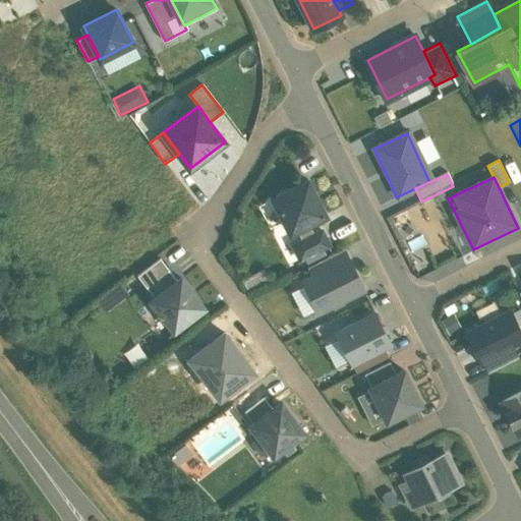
[(273,196),(290,232),(325,216),(308,180),(273,196)]
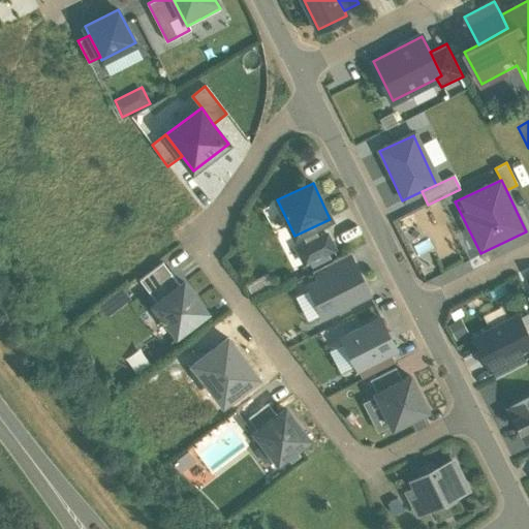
[(330,235),(297,250),(304,265),(337,249),(330,235)]
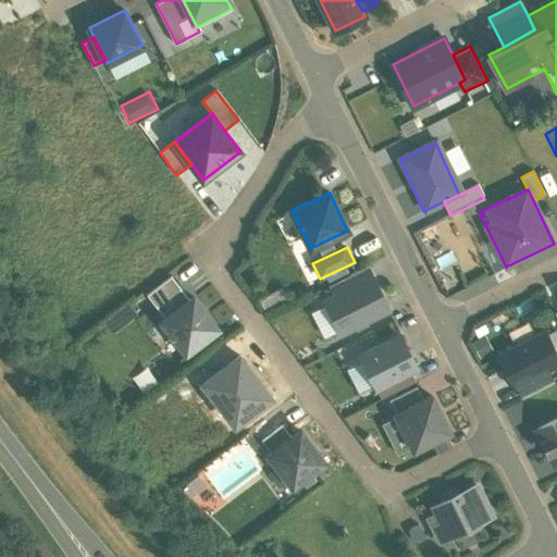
[(333,284),(339,296),(372,279),(366,268),(333,284)]
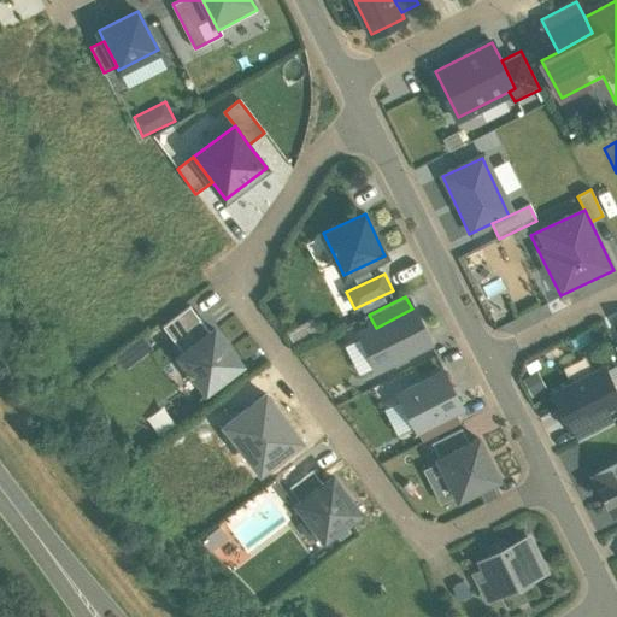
[(191,307),(164,327),(184,353),(210,334),(191,307)]
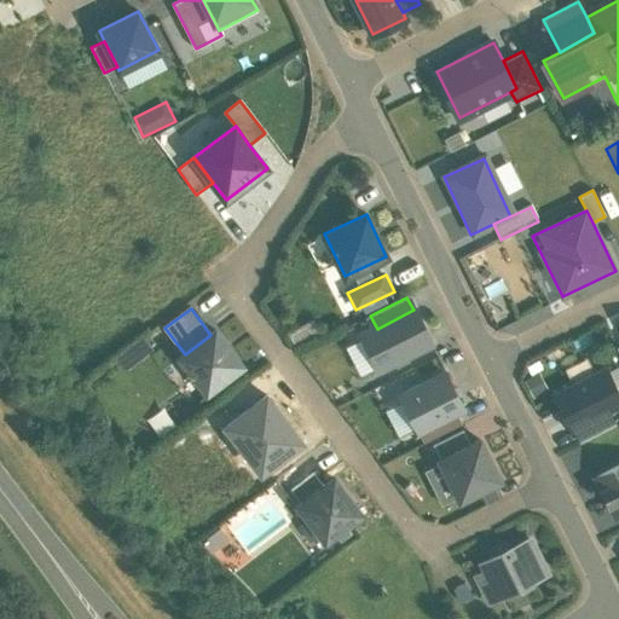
[(377,329),(363,336),(381,371),(382,370),(433,345),(415,310),(414,310),(377,329)]
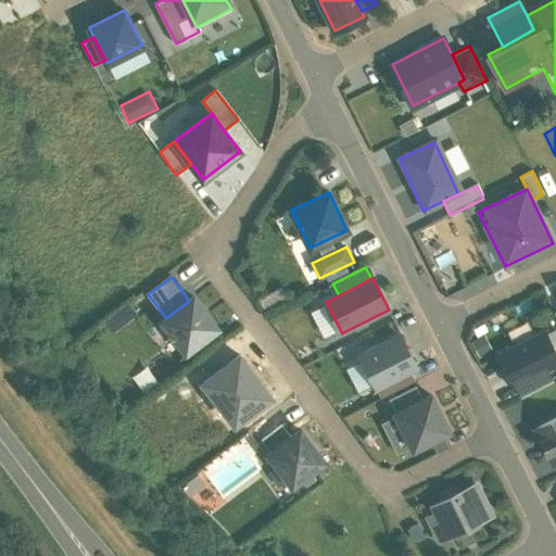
[(166,318),(162,320),(186,352),(217,328),(193,298),(189,301),(166,318)]
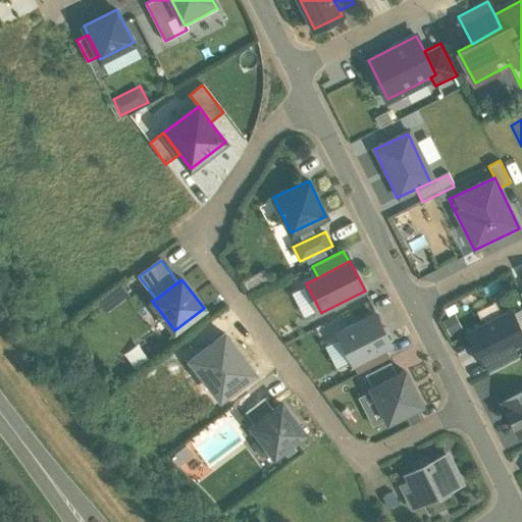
[(521,333),(511,312),(468,333),(481,361),(483,360),(513,345),(521,340),(521,333)]
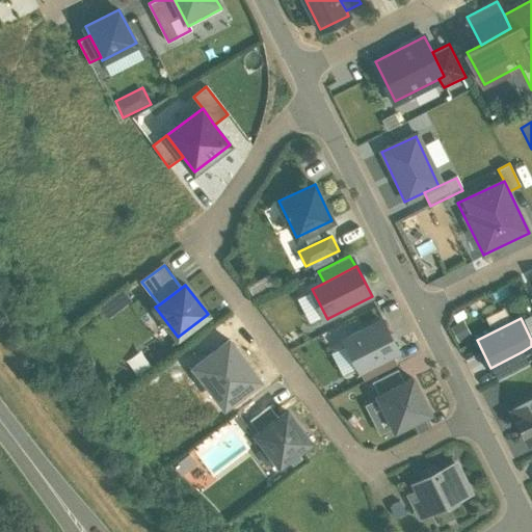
[(346,342),(360,370),(393,353),(399,350),(384,322),(365,333),(363,329),(348,337),(349,340),(346,342)]
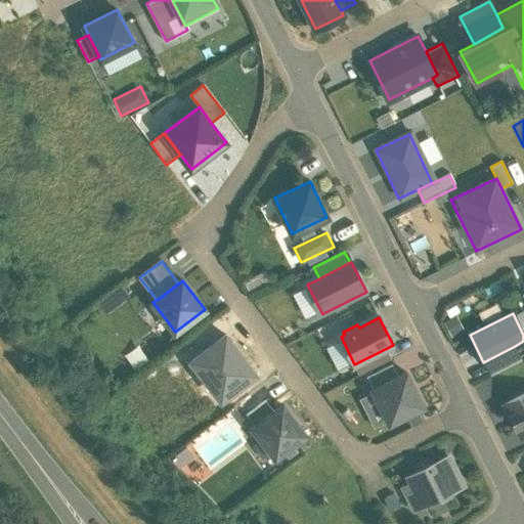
[(225,336),(192,360),(221,398),(255,374),(225,336)]
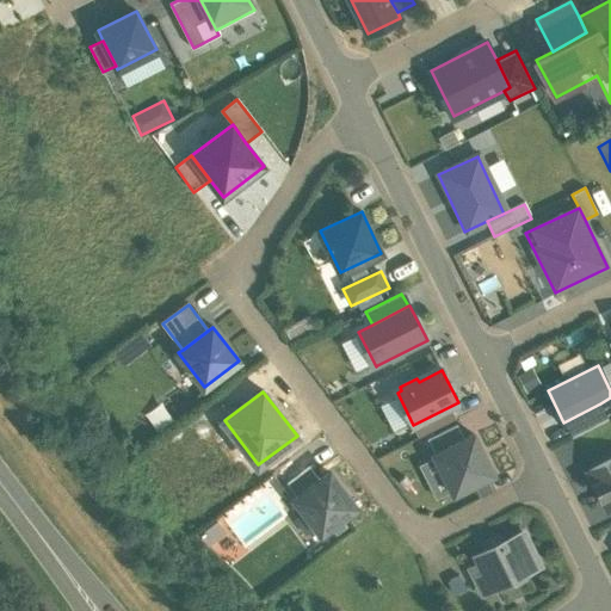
[(600,403),(566,421),(574,437),(608,419),(600,403)]
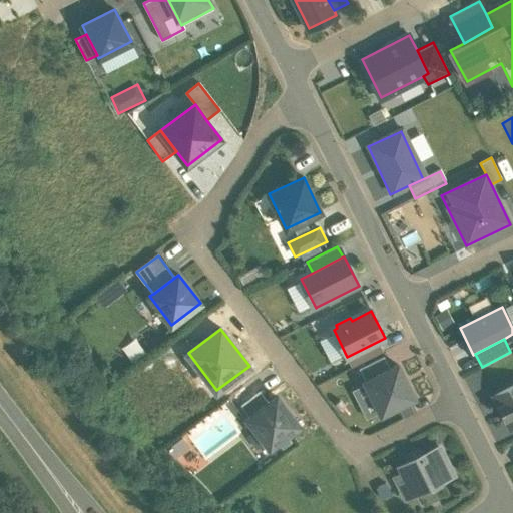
[(379,341),(347,357),(352,367),(384,351),(379,341)]
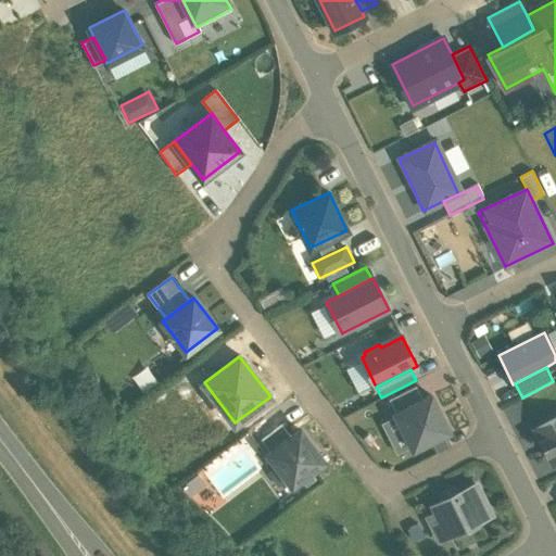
[(390,401),(396,413),(422,401),(417,388),(390,401)]
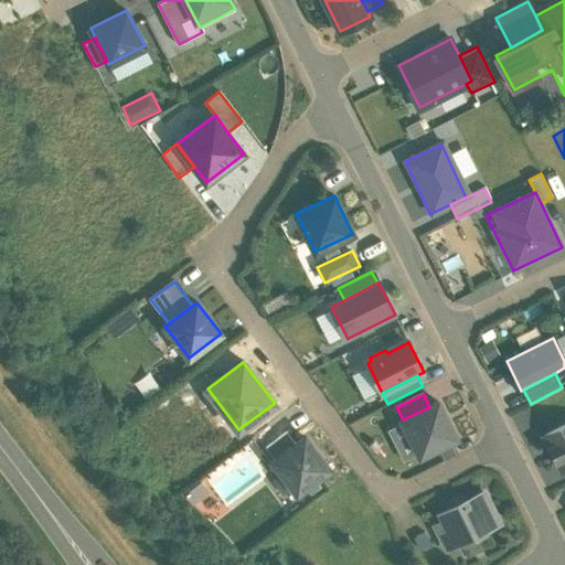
[(429,407),(403,419),(420,456),(455,439),(438,403),(429,407)]
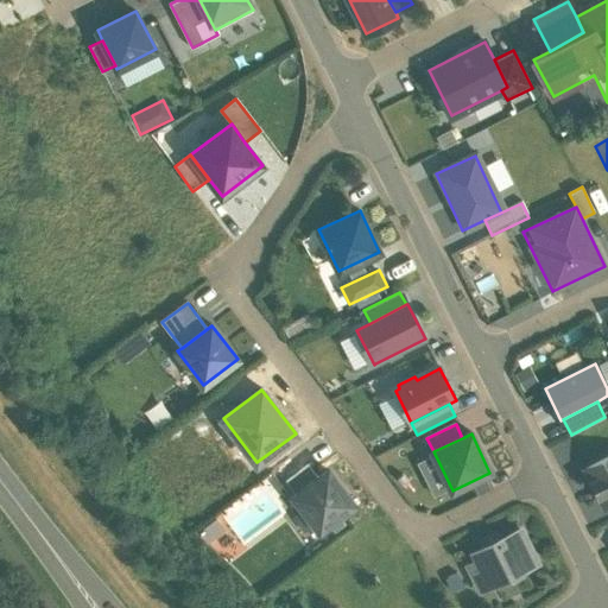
[(607,456),(586,469),(605,507),(607,505),(607,456)]
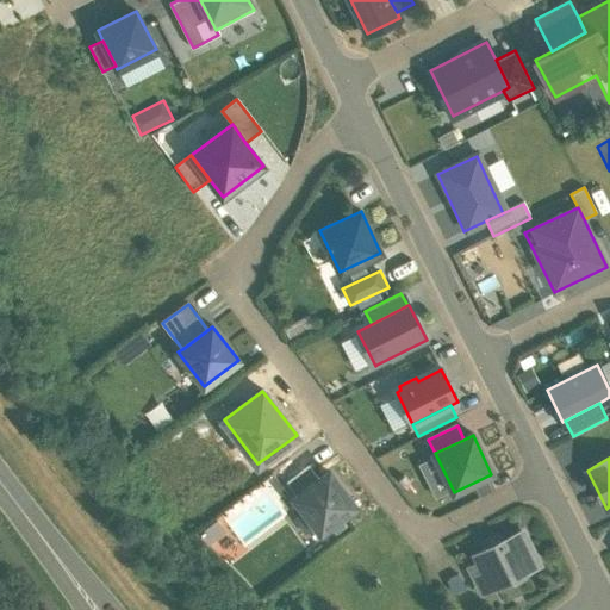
[(310,466),(287,483),(297,496),(319,479),(310,466)]
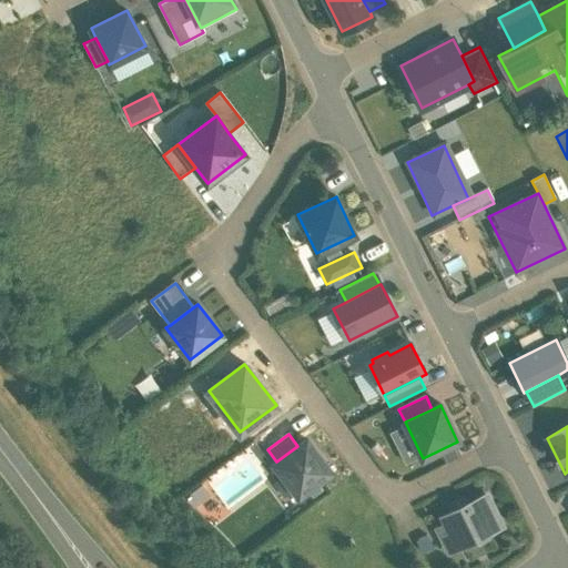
[(276,462),(274,464),(298,495),(331,470),(306,439),(276,462)]
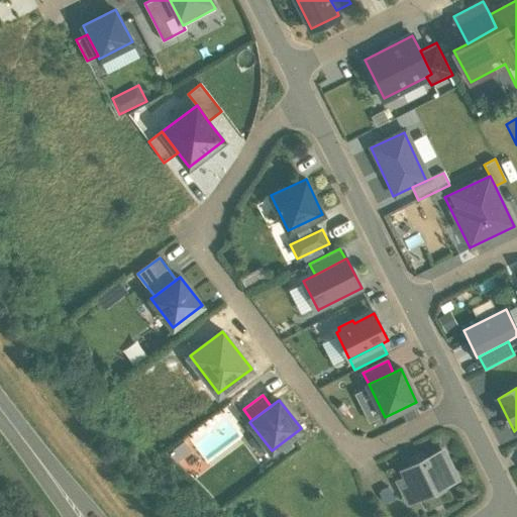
[(410,468),(404,471),(407,478),(400,482),(406,493),(420,486),(423,492),(440,484),(437,478),(451,471),(442,451),(427,459),(410,468)]
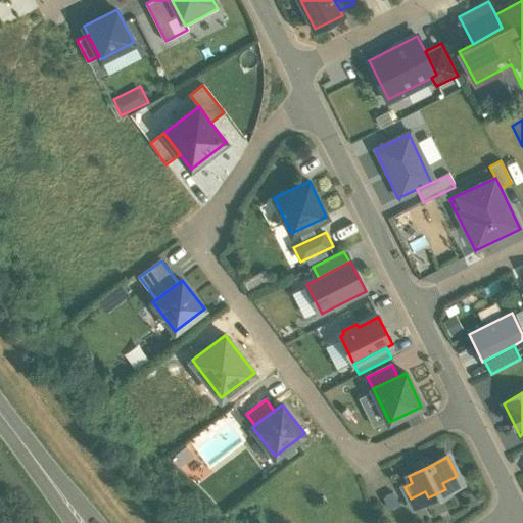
[(442,483),(445,489),(460,482),(457,476),(442,483)]
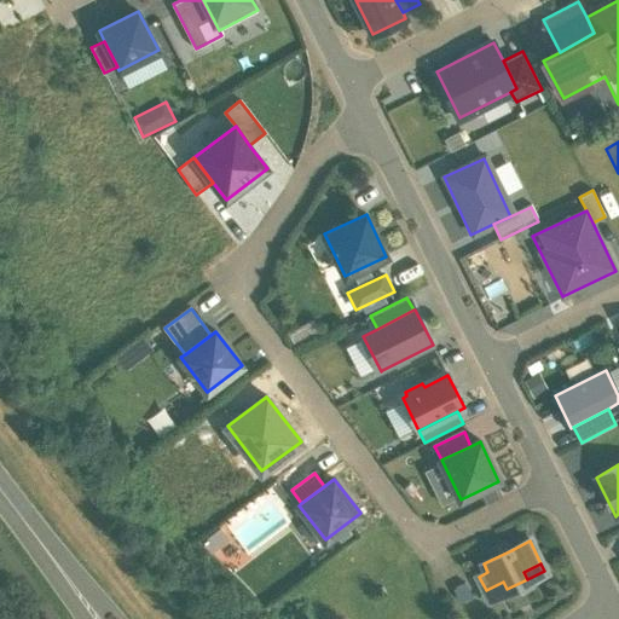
[(491,597),(507,589),(503,582),(486,590),(491,597)]
